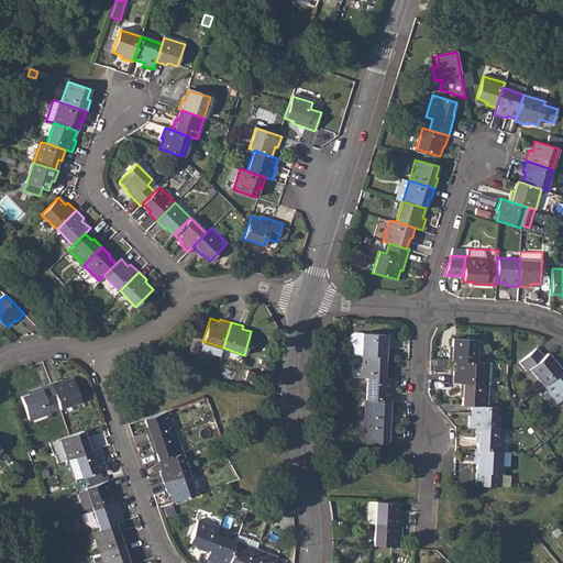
[(353,354),(361,355),(386,356),(387,345),(389,345),(390,334),(362,332),(354,332),(351,333),(350,337),(350,341),(351,344),(353,345),(353,354)]
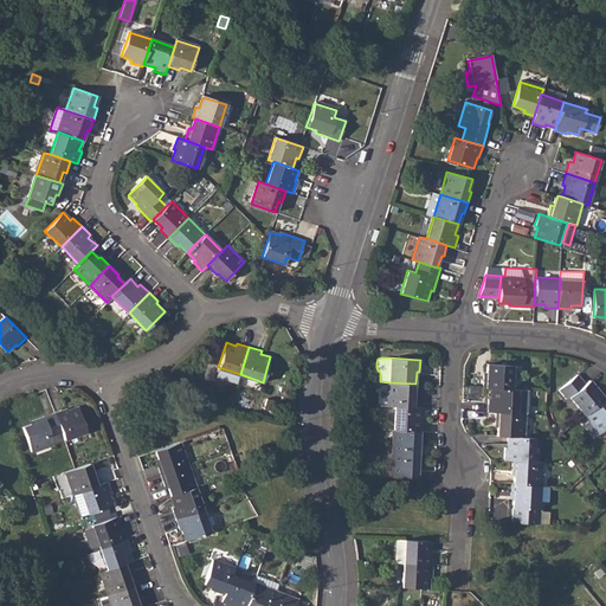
[(483,375),(483,387),(491,387),(513,388),(514,365),(487,363),(487,375),(483,375)]
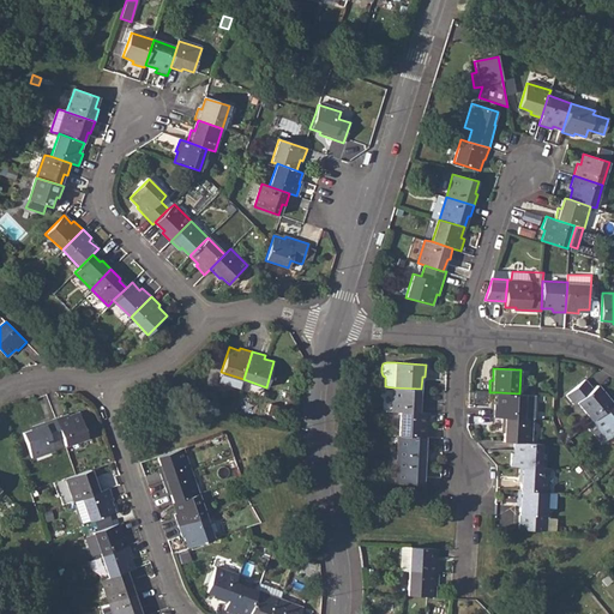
[(585,378),(566,395),(573,404),(576,402),(591,420),(613,403),(613,401),(613,399),(607,391),(605,393),(597,384),(593,387),(585,378)]
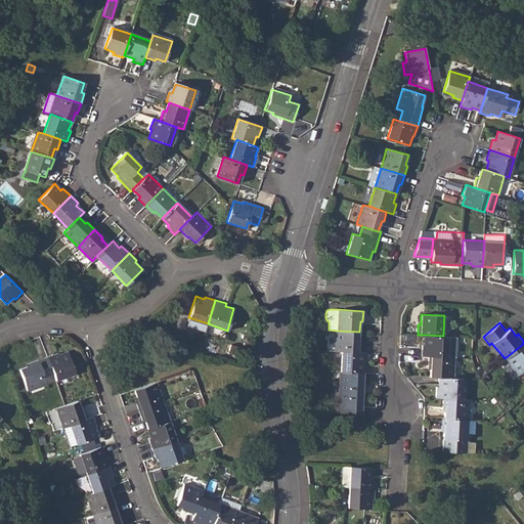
[(336,331),(335,350),(341,350),(360,351),(361,341),(359,341),(359,332),(336,331)]
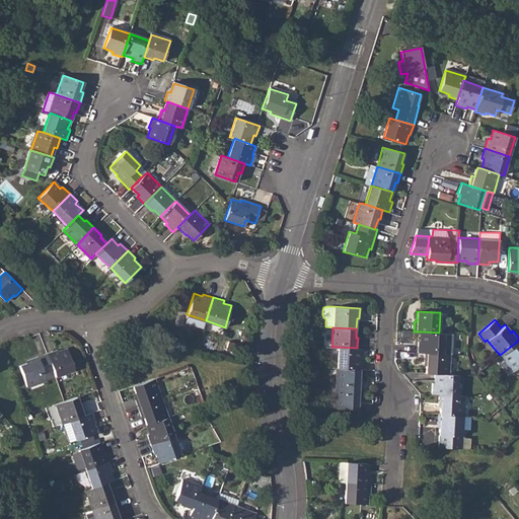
[(418,341),(418,352),(423,353),(443,354),(444,332),(439,332),(421,331),(421,340),(418,341)]
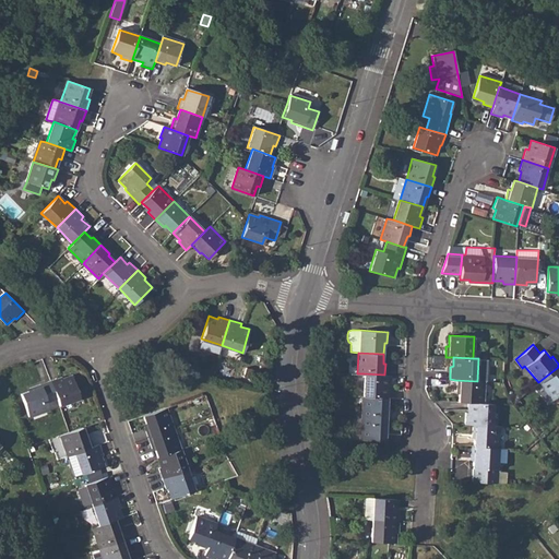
[(242,376),(251,378),(254,369),(246,367),(242,376)]
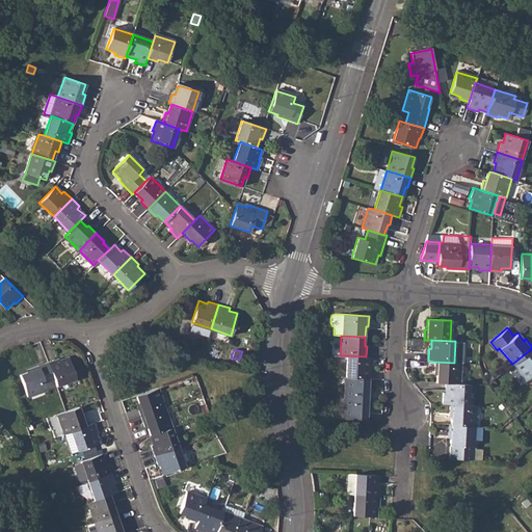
[(508,367),(508,368),(522,383),(526,380),(530,376),(531,374),(531,349),(512,364),(508,367)]
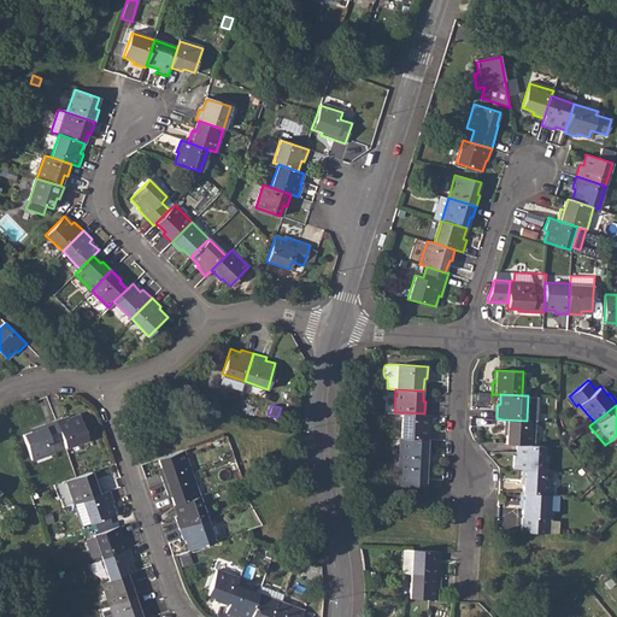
[(401,412),(400,438),(428,439),(429,428),(432,427),(433,415),(424,413),(401,412)]
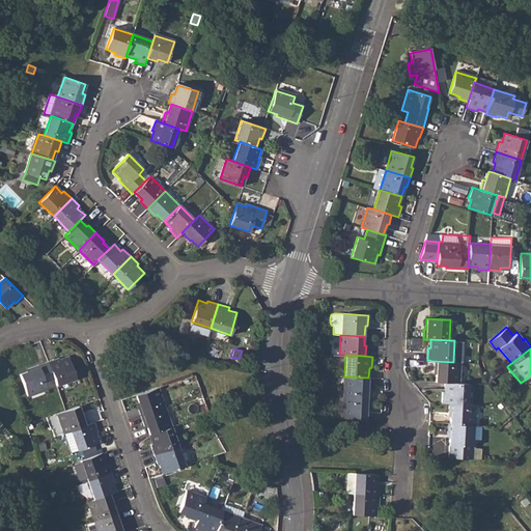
[(58,358),(49,361),(54,379),(56,385),(76,379),(68,357),(59,360),(58,358)]
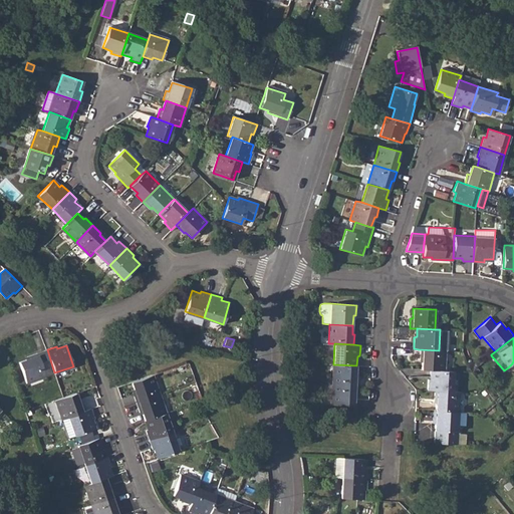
[(52,366),(47,349),(27,356),(28,358),(19,362),(26,382),(45,375),(43,369),(52,366)]
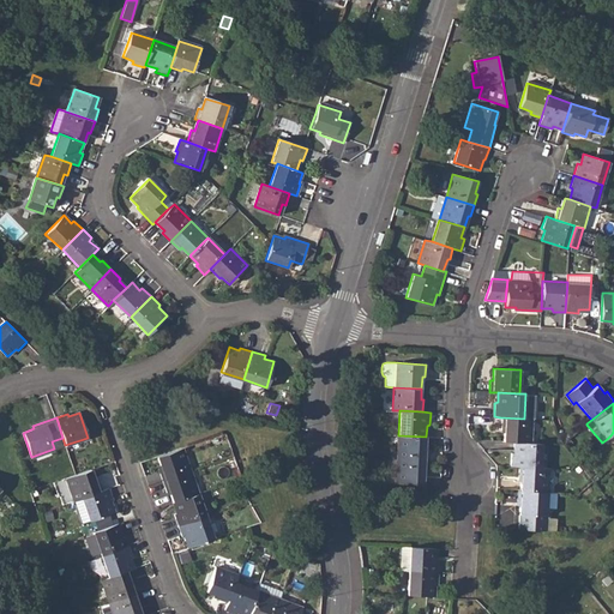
[(524,419),(500,417),(500,428),(504,428),(503,440),(515,441),(530,441),(531,419),(524,419)]
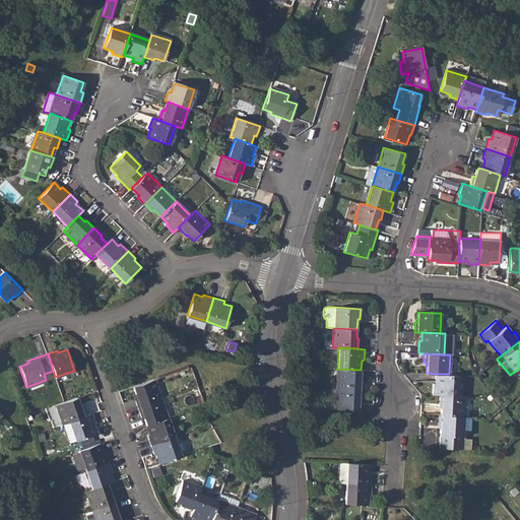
[(337,369),(336,389),(362,390),(363,380),(361,379),(361,370),(337,369)]
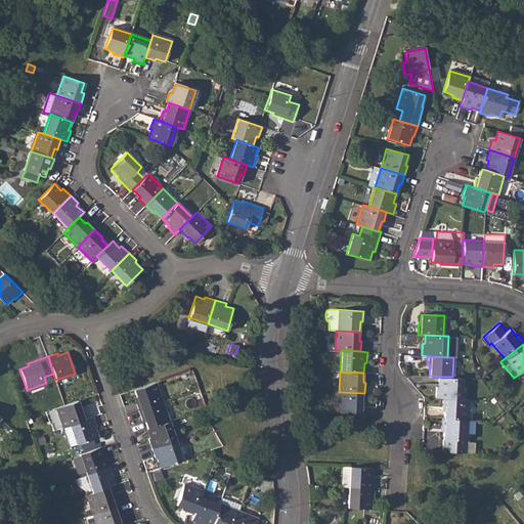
[(436,385),(436,397),(442,397),(462,398),(463,378),(457,377),(452,377),(439,377),(439,386),(436,385)]
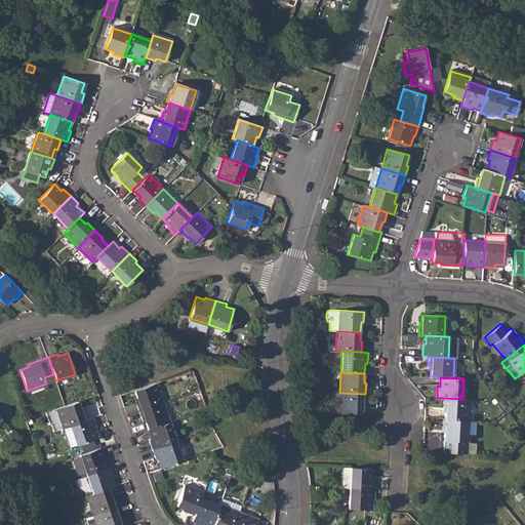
[(157,382),(136,390),(138,399),(136,399),(139,409),(163,402),(157,382)]
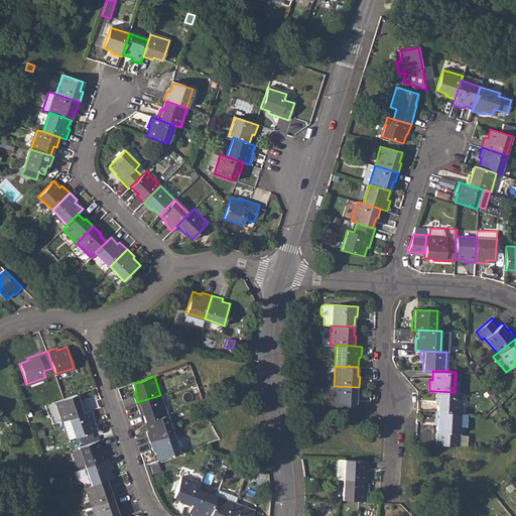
[(334,386),(333,406),(356,407),(356,397),(359,397),(359,387),(334,386)]
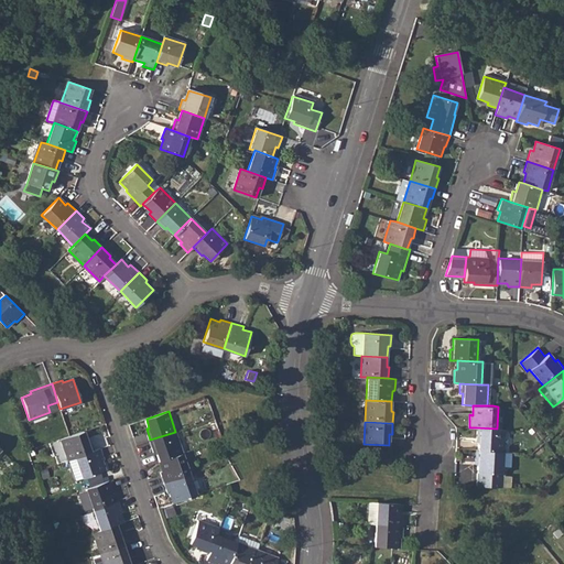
[(497,429),(476,427),(475,438),(478,438),(477,449),(502,451),(503,430),(497,429)]
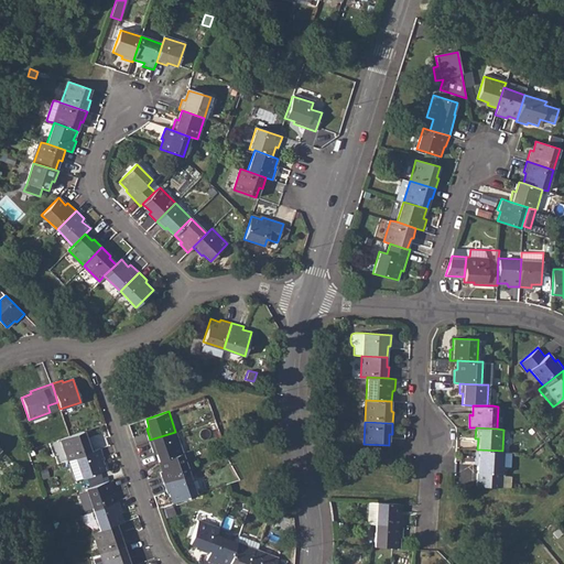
[(69,435),(61,438),(67,459),(94,451),(89,440),(87,440),(84,431),(69,435)]
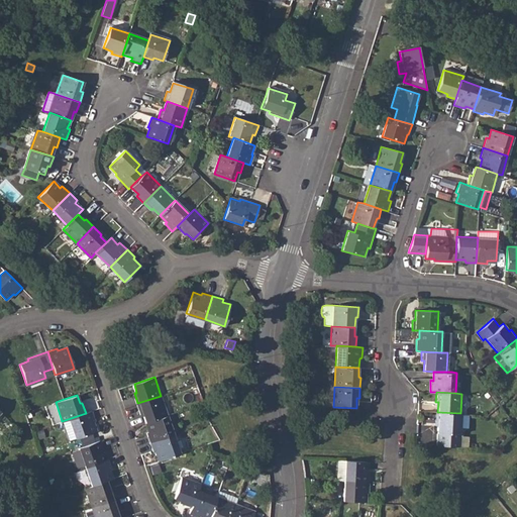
[(161,396),(137,403),(141,413),(143,412),(146,422),(167,415),(161,396)]
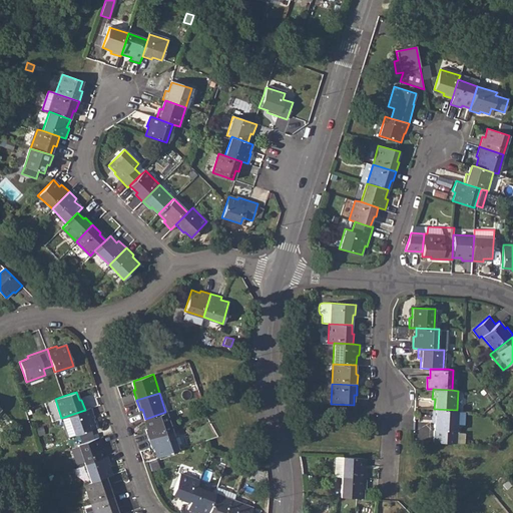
[(85,410),(61,418),(68,437),(96,428),(93,419),(95,418),(91,408),(85,410)]
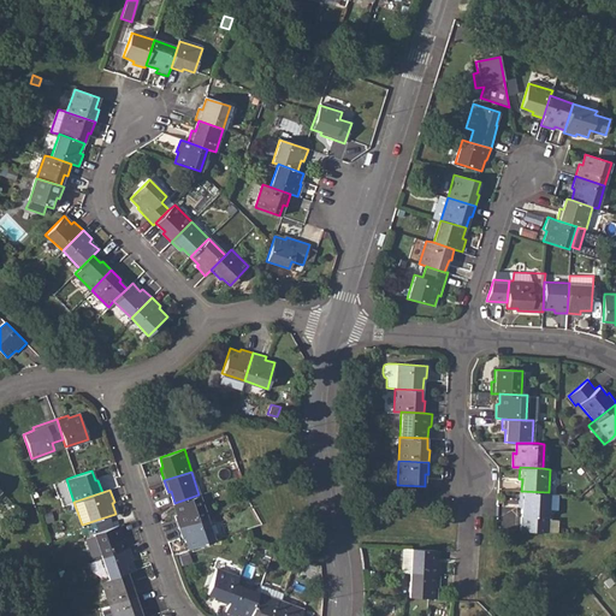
[(521,491),(519,491),(517,503),(521,503),(520,531),(546,532),(548,514),(549,492),(521,491)]
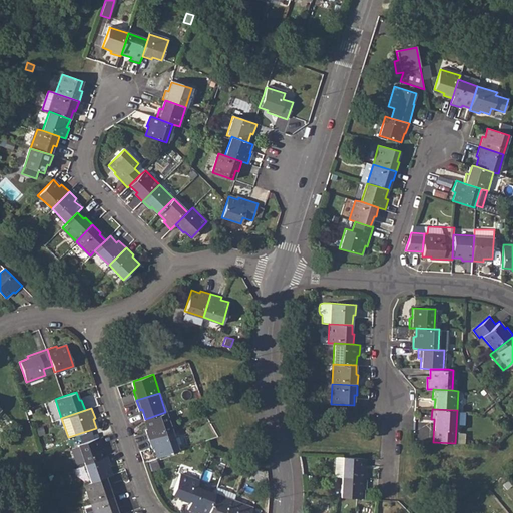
[(165,412),(145,419),(148,428),(145,429),(149,439),(172,431),(165,412)]
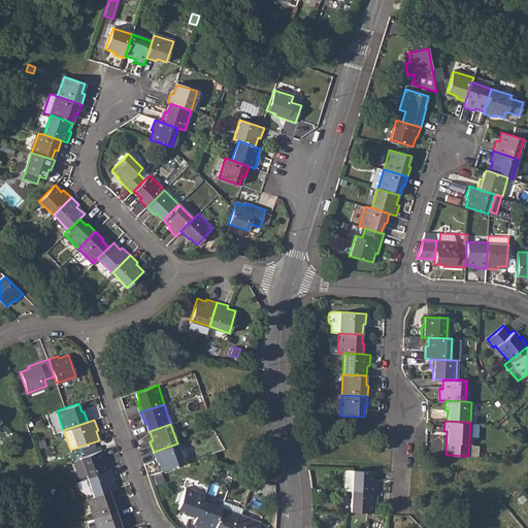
[(177,443),(154,452),(157,461),(160,460),(163,470),(184,463),(177,443)]
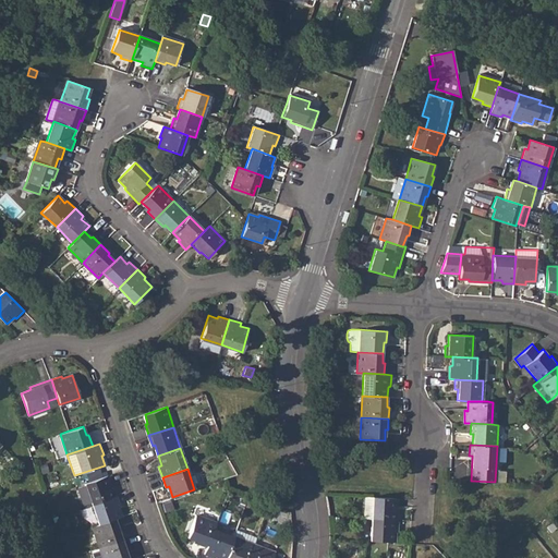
[(107,475),(84,483),(92,504),(117,496),(113,485),(110,485),(107,475)]
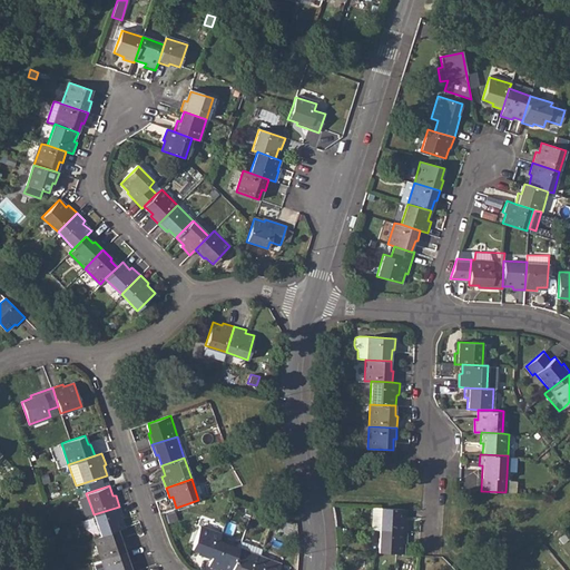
[(119,507),(94,514),(101,536),(117,530),(125,528),(120,518),(124,517),(119,507)]
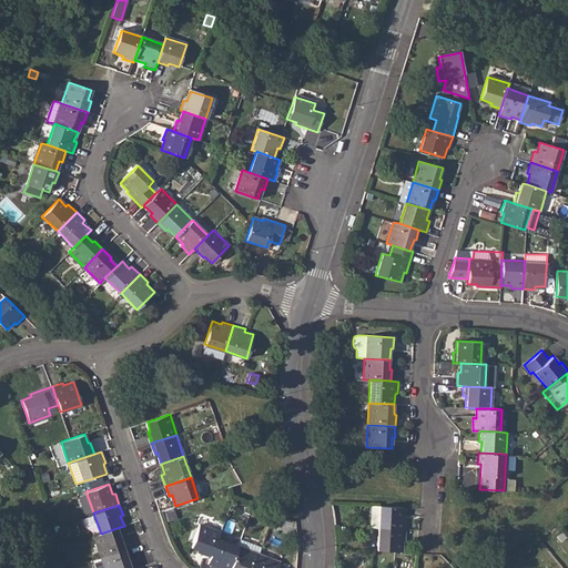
[(379,506),(377,527),(406,529),(407,518),(404,518),(404,507),(379,506)]
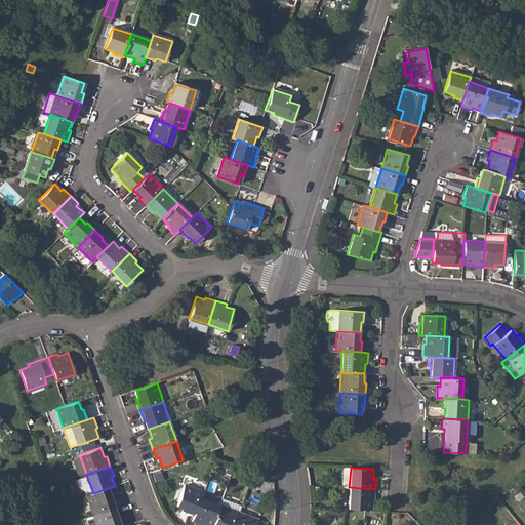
[(203,491),(185,484),(176,505),(185,509),(184,512),(194,515),(201,497),(203,492),(203,491)]
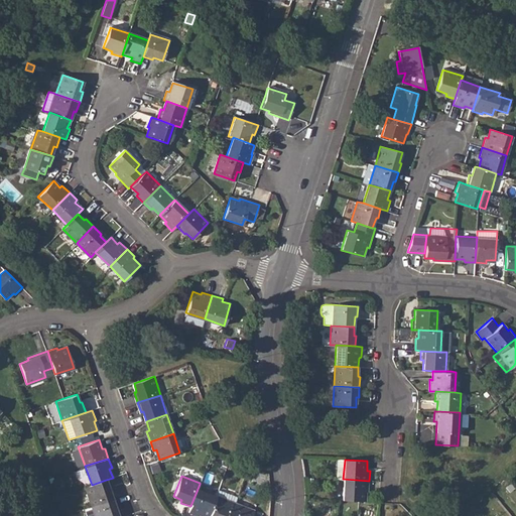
[(343,479),(342,500),(359,501),(364,501),(365,492),(368,492),(369,481),(343,479)]
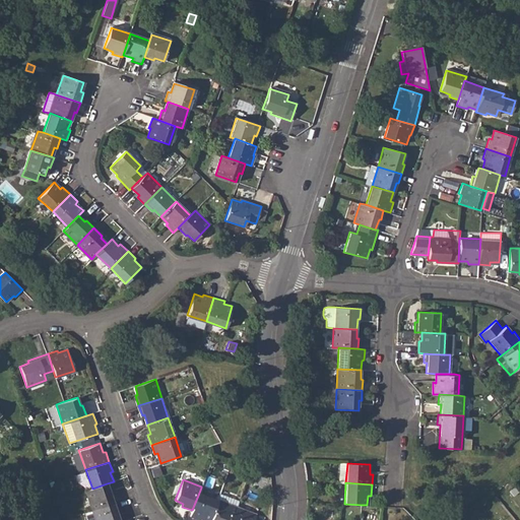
[(92,489),(86,491),(92,510),(116,502),(113,493),(110,493),(107,483),(92,489)]
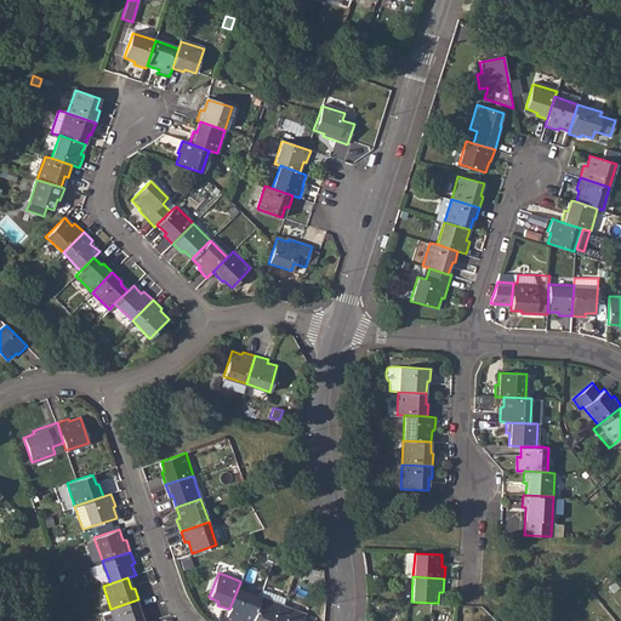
[(229,609),(227,616),(238,620),(239,620),(240,619),(246,620),(250,620),(260,597),(238,588),(229,609)]
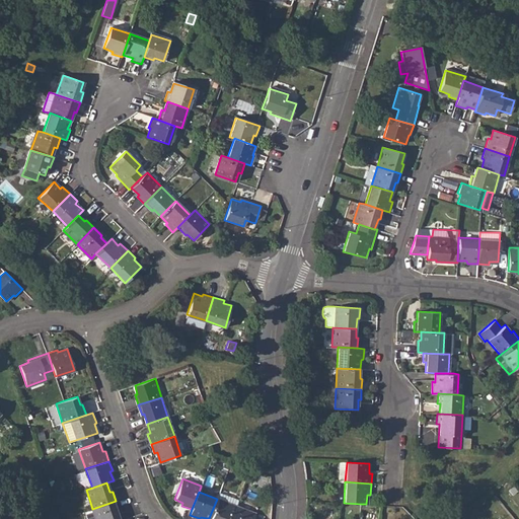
[(217,499),(209,518),(231,518),(236,507),(239,500),(220,493),(219,495),(217,499)]
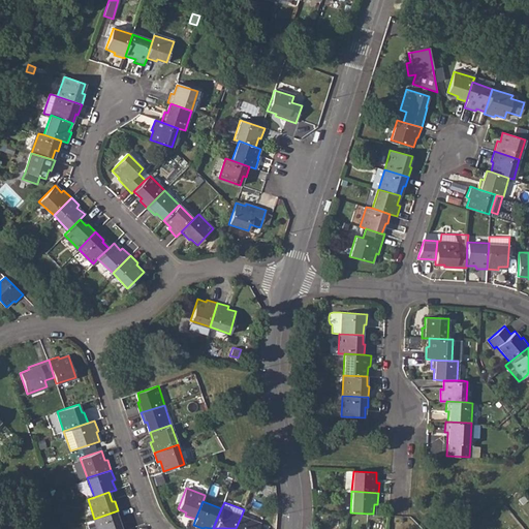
[(94,519),(87,521),(89,528),(121,528),(119,521),(121,521),(118,510),(94,519)]
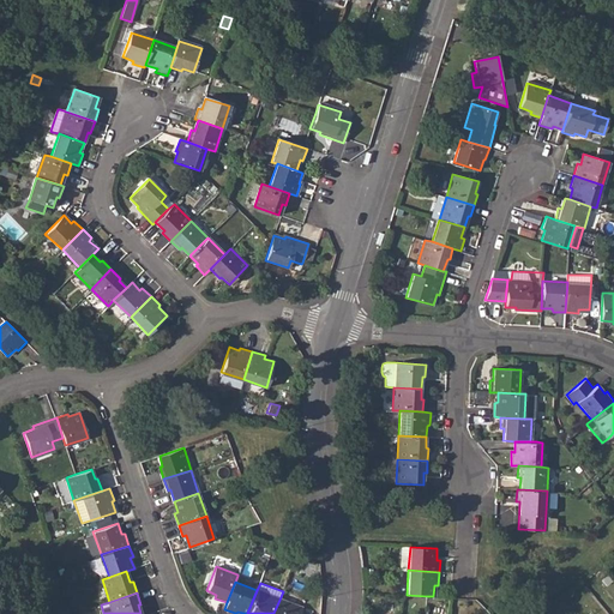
[(280,600),(274,613),(299,613),(302,608),(280,600)]
